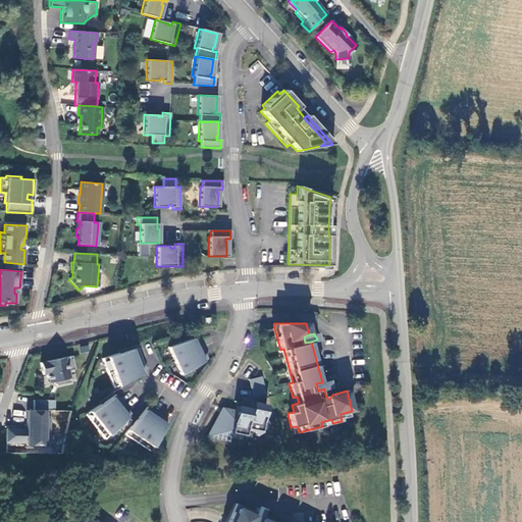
[(207,359),(197,336),(167,347),(180,375),(207,359)]
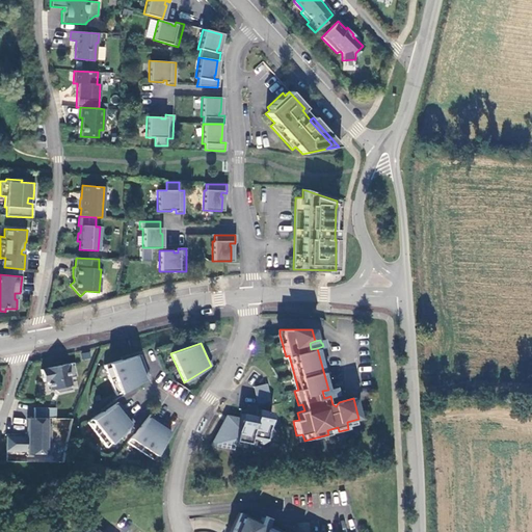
[(103,365),(115,396),(121,393),(148,378),(138,355),(103,365)]
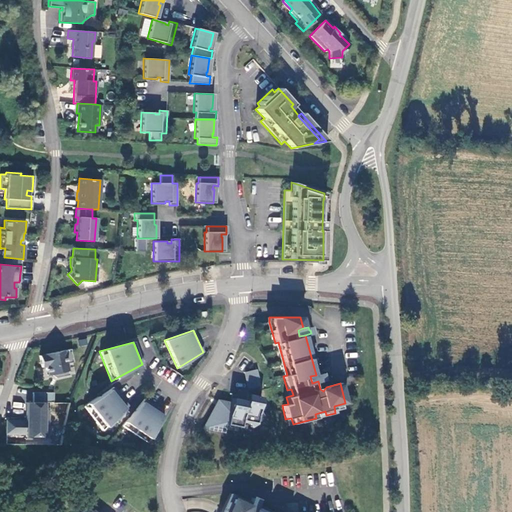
[(47,375),(50,375),(54,374),(55,378),(69,375),(67,364),(73,362),(70,349),(39,356),(41,367),(45,367),(47,375)]
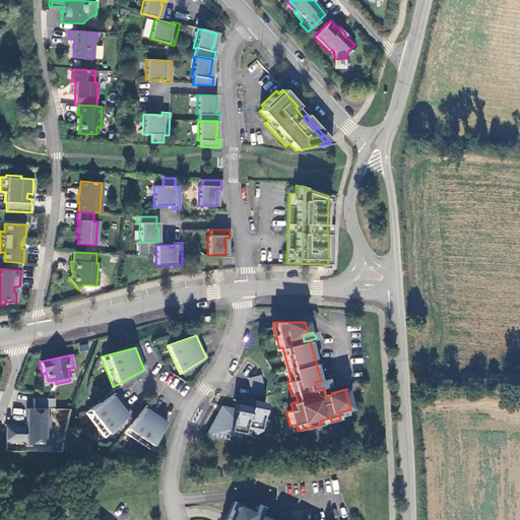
[(249,385),(262,382),(261,375),(248,378),(249,385)]
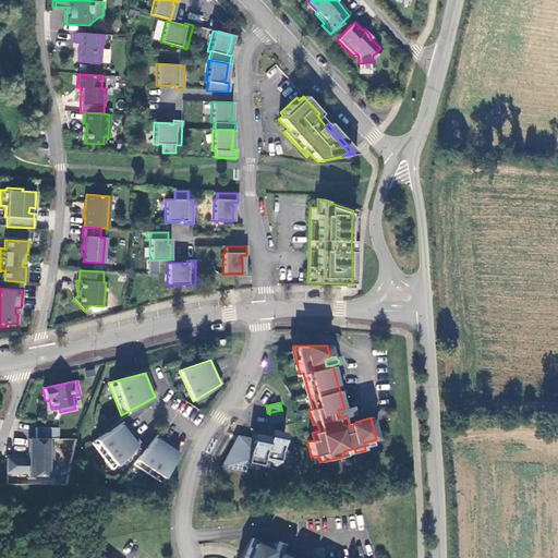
[(340,417),(347,415),(352,414),(351,411),(352,411),(351,407),(344,409),(338,410),(340,417)]
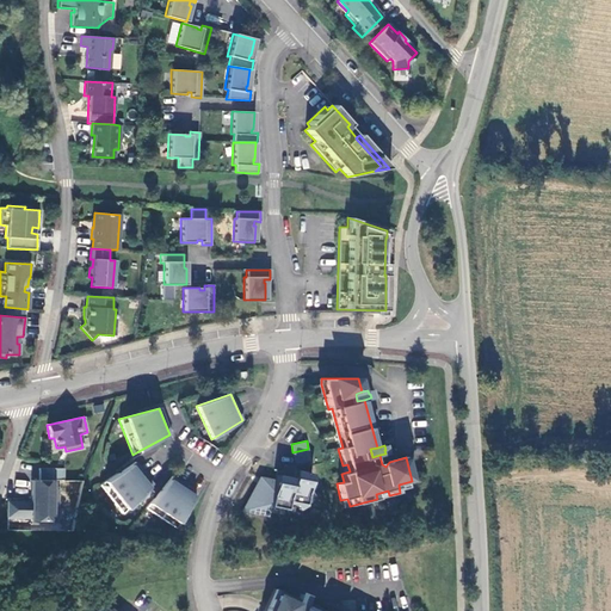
[(294,457),(296,464),(312,461),(309,454),(294,457)]
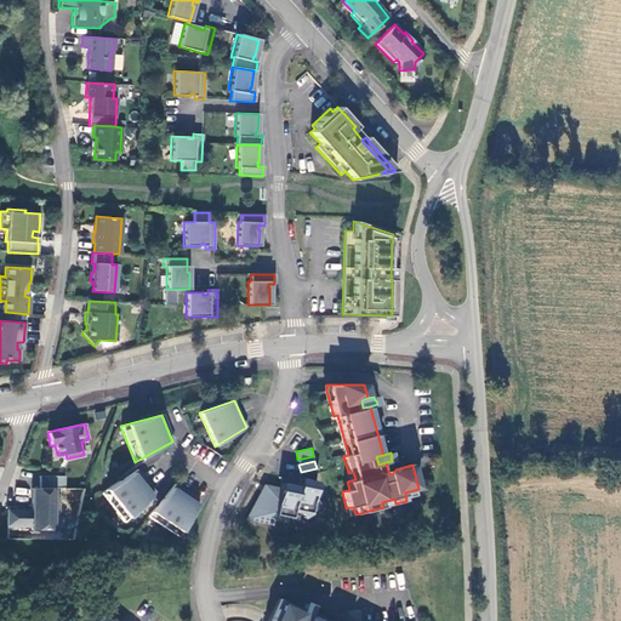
[(117,478),(118,482),(136,469),(134,467),(117,478)]
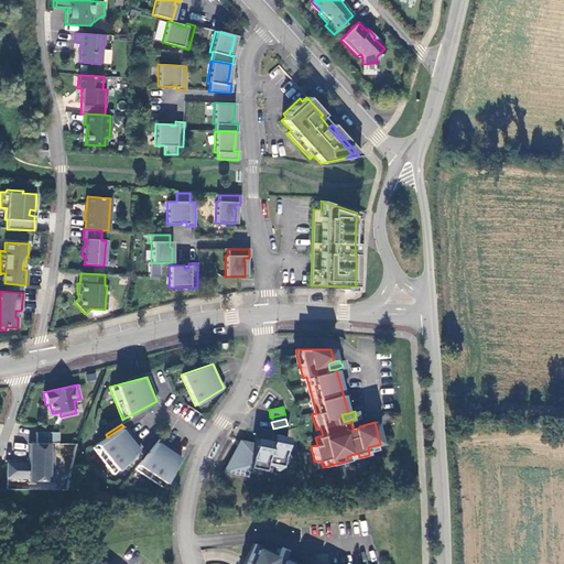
[(107,437),(91,447),(114,474),(126,462),(132,456),(140,447),(123,426),(107,437)]
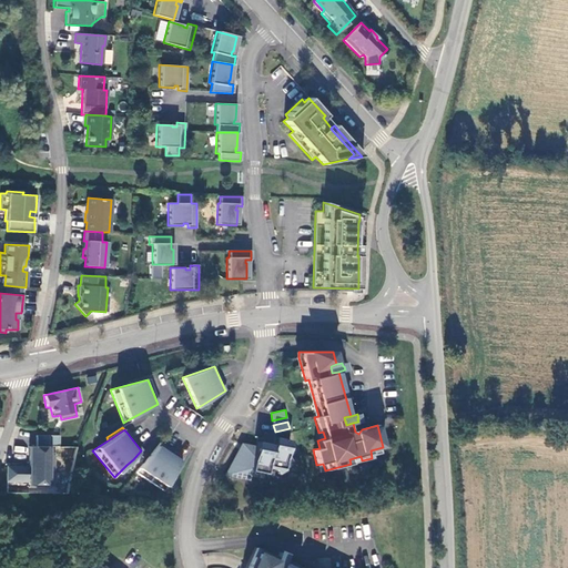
[(36,446),(49,447),(59,447),(59,435),(36,435),(36,446)]
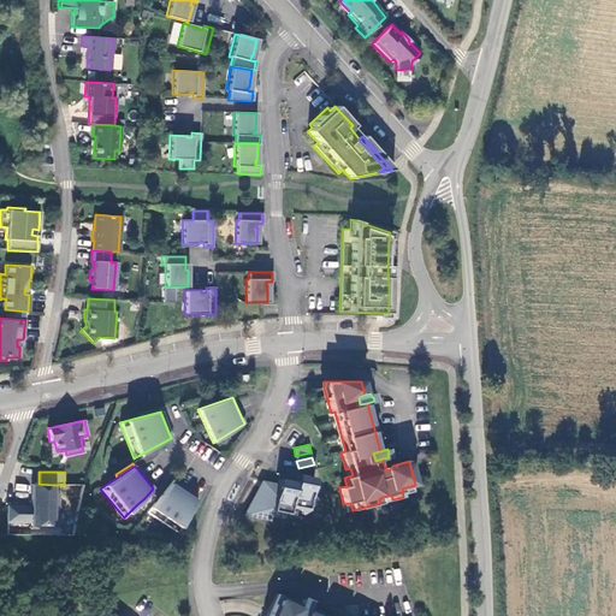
[(295,483),(291,507),(297,508),(302,514),(319,503),(312,492),(314,478),(296,474),(295,483)]
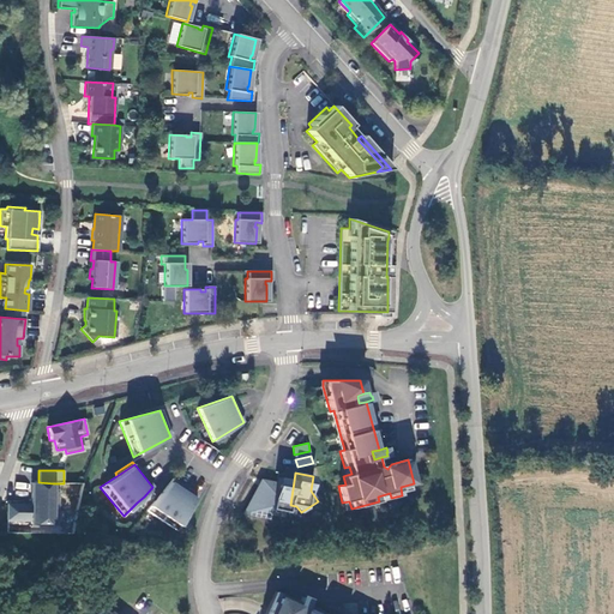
[(290,505),(294,481),(277,477),(276,483),(271,509),(288,512),(290,505)]
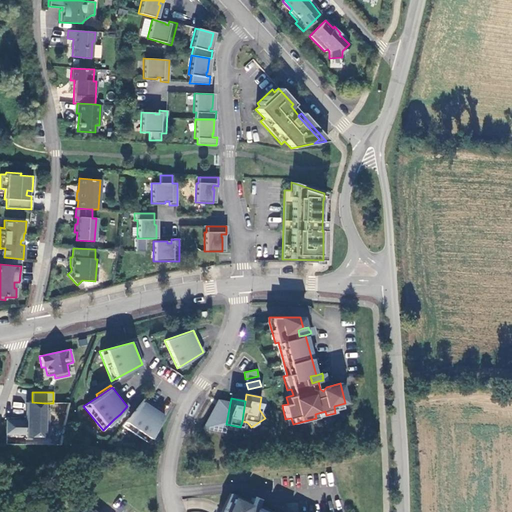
[(144,399),(122,426),(148,443),(150,439),(164,412),(144,399)]
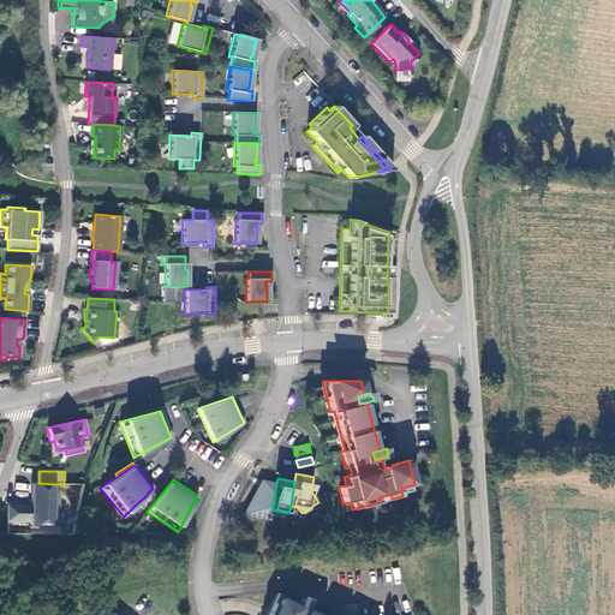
[(272,509),(276,484),(261,482),(244,514),(270,519),(272,509)]
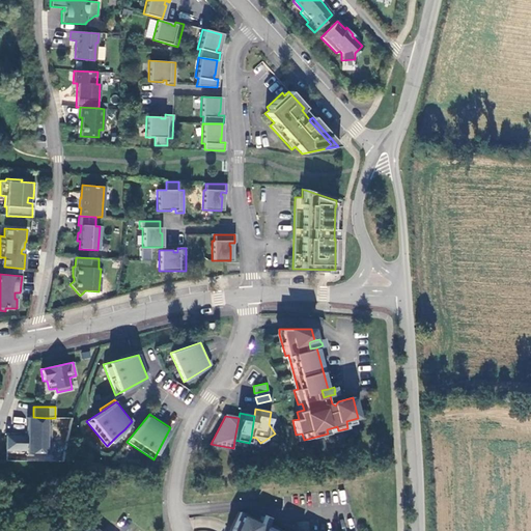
[(46,418),(33,417),(27,417),(27,437),(6,437),(6,449),(27,449),(27,453),(46,453),(46,446),(50,446),(50,425),(46,425),(46,418)]
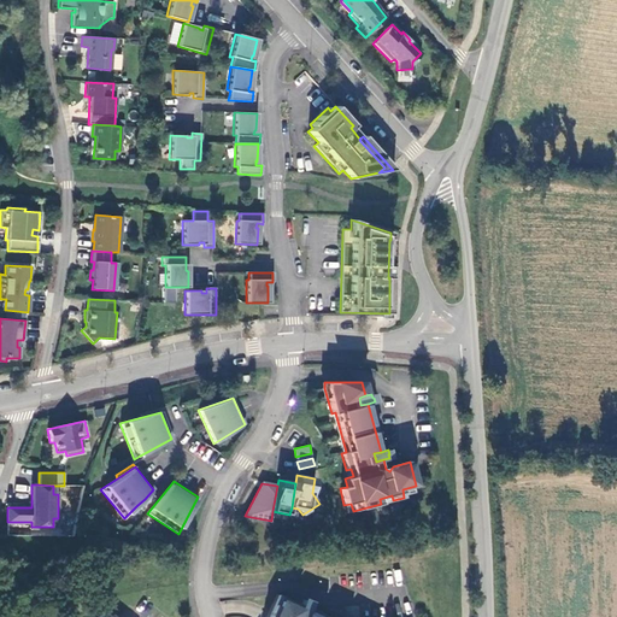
[(68,495),(81,498),(83,488),(70,486),(68,495)]
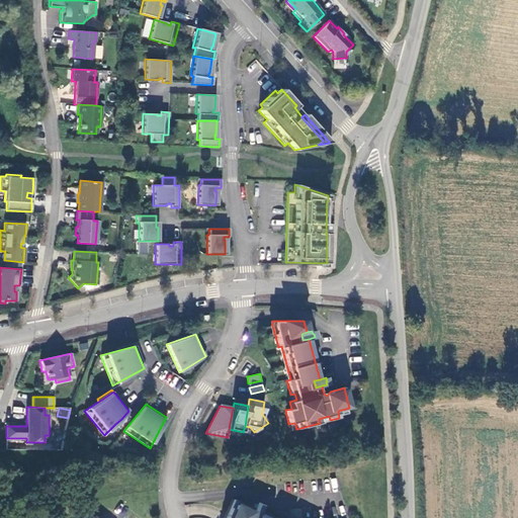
[(121,419),(115,424),(118,427),(123,421),(121,419)]
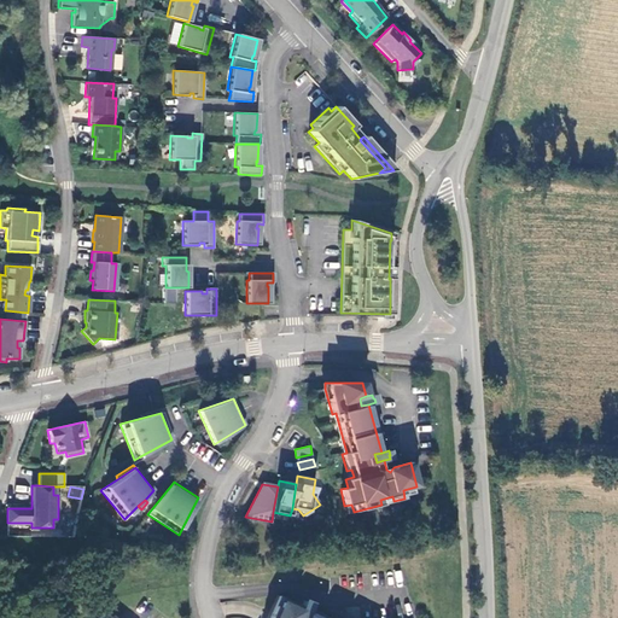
[(327,617),(308,610),(305,616),(298,612),(301,606),(278,596),(267,617),(327,617)]
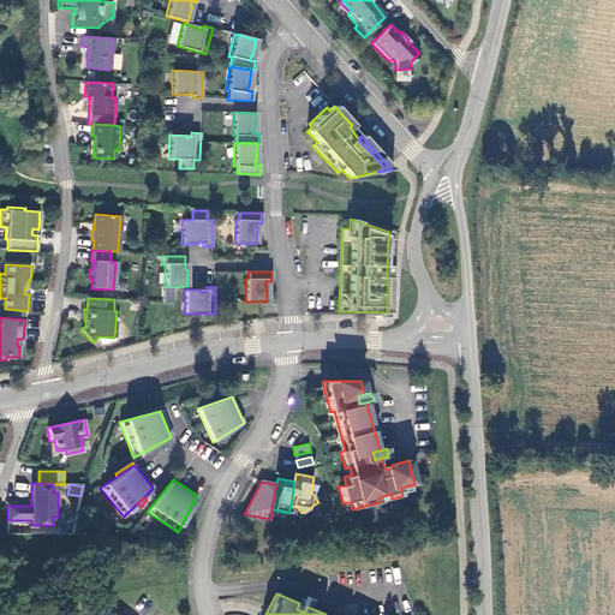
[(304,613),(306,607),(310,599),(305,598),(305,599),(302,597),(299,603),(297,609),(304,613)]
